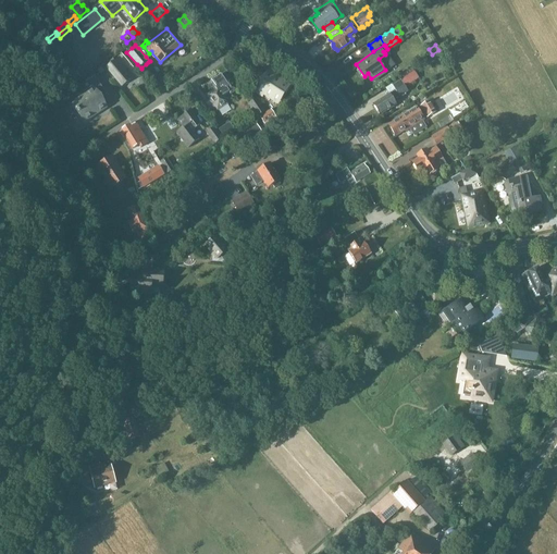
[(388,54),(381,59),(387,68),(394,63),(388,54)]
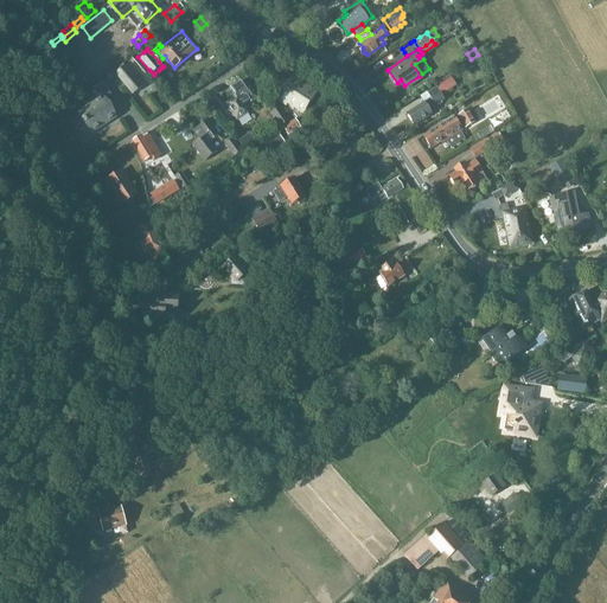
[(125,64),(116,71),(133,90),(141,83),(125,64)]
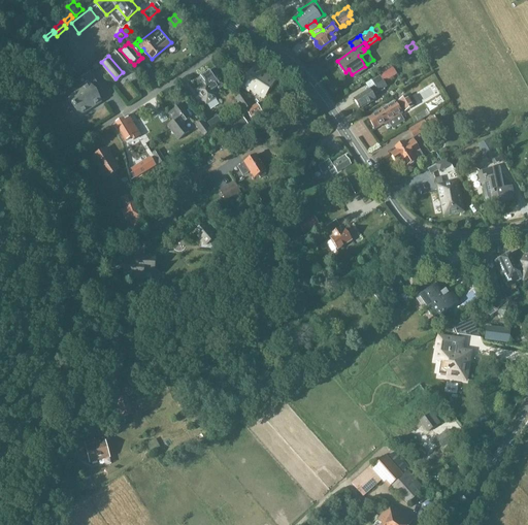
[(252,86),(265,94),(275,77),(255,64),(251,69),(248,68),(244,68),(241,73),(242,76),(245,78),(240,86),(249,90),(250,89),(252,86)]
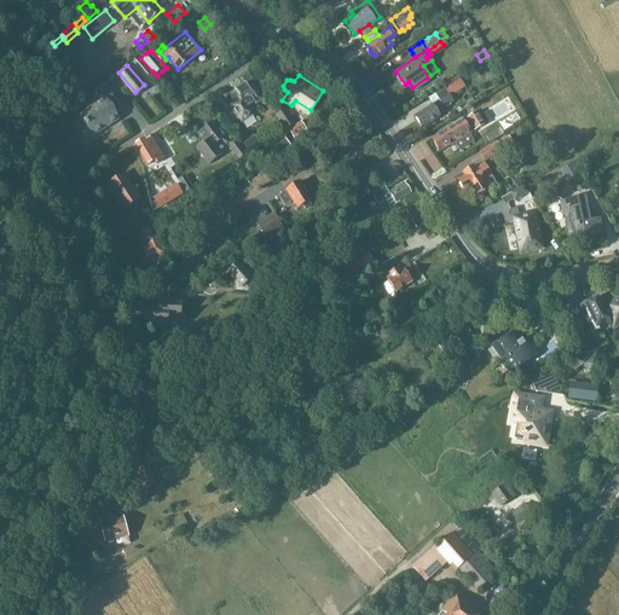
[(432,102),(415,112),(417,116),(422,125),(440,114),(437,109),(444,104),(444,105),(453,99),(451,94),(452,94),(452,92),(464,85),(460,76),(445,85),(445,86),(437,92),(439,97),(432,102)]
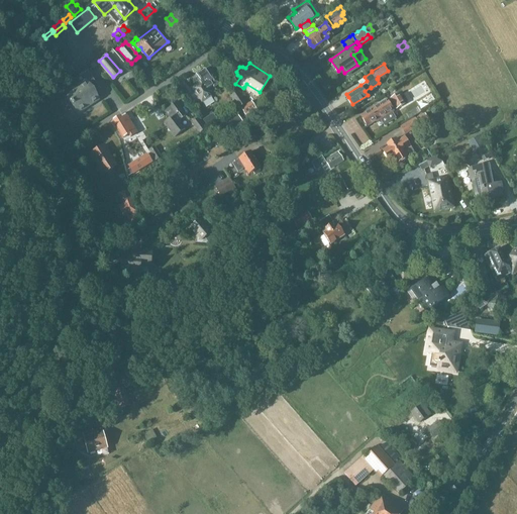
[(199,98),(202,101),(211,95),(207,87),(212,84),(214,86),(220,81),(209,65),(193,76),(197,82),(194,85),(192,86),(195,91),(199,98)]
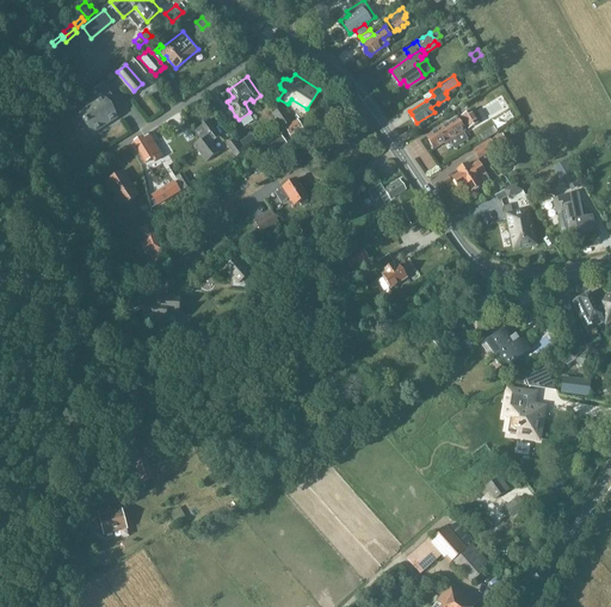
[(103,95),(79,111),(85,118),(84,119),(87,123),(92,131),(117,115),(111,107),(110,104),(109,103),(106,99),(113,94),(107,87),(104,80),(80,97),(85,104),(102,92),(103,95)]
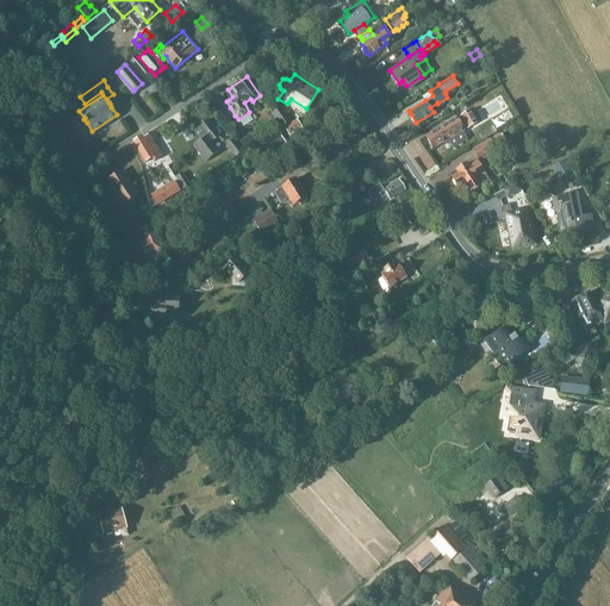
[(332,105),(337,110),(344,102),(330,88),(319,98),(329,107),(332,105)]
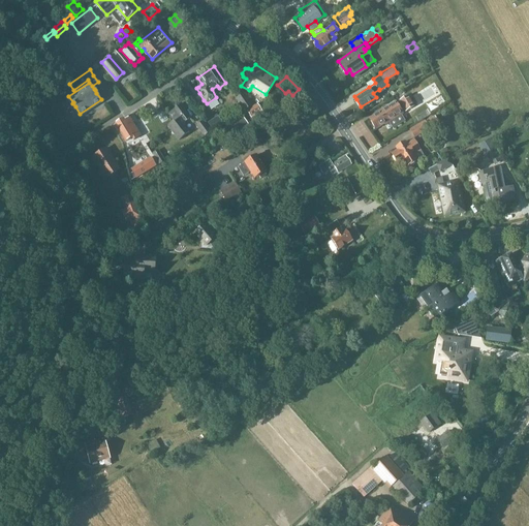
[(263,97),(266,94),(252,86),(250,89),(263,97)]
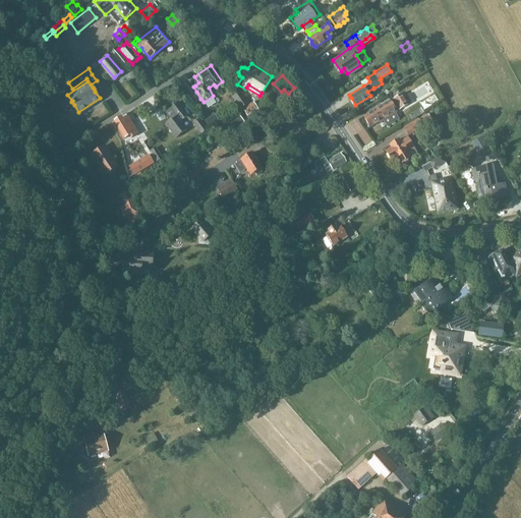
[(232,95),(239,106),(247,101),(240,90),(232,95)]
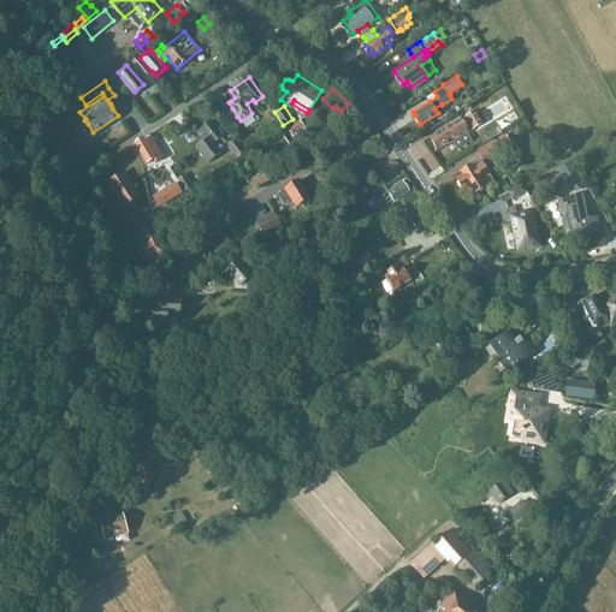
[(237,117),(232,108),(227,111),(232,119),(237,117)]
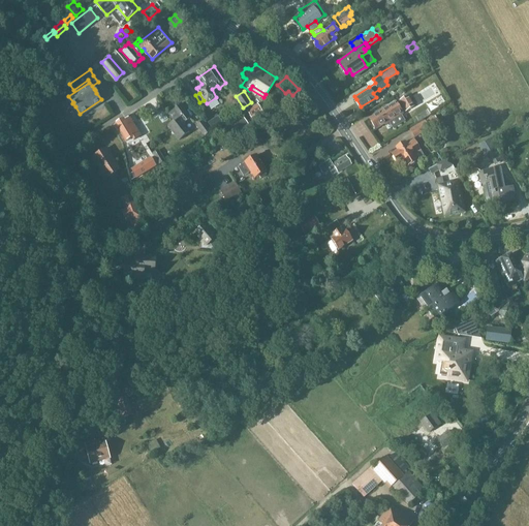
[(383,107),(369,117),(375,127),(382,123),(383,123),(389,120),(401,113),(403,112),(402,111),(405,109),(414,103),(408,93),(400,98),(396,100),(395,99),(387,104),(387,105),(383,107)]
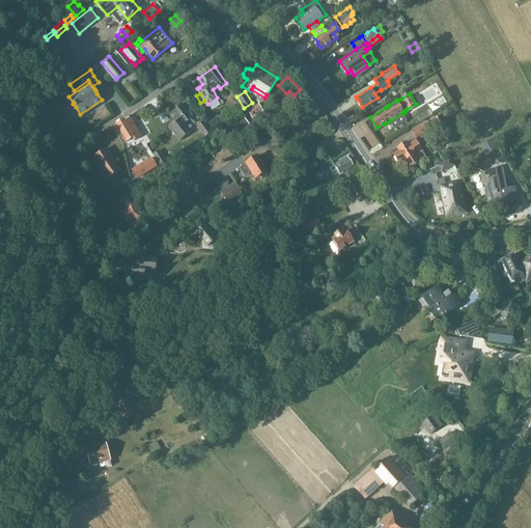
[(254,104),(248,109),(252,116),(262,109),(258,102),(254,104)]
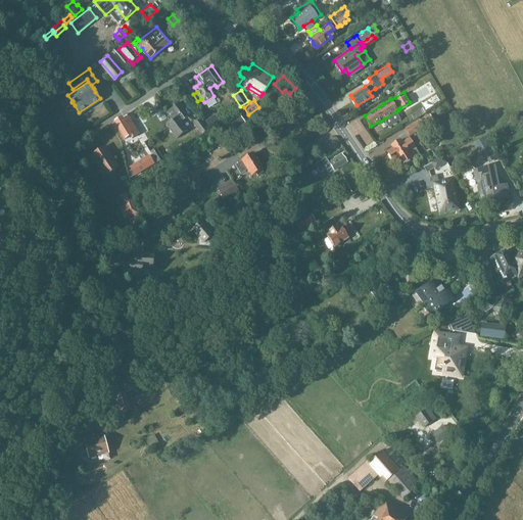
[(168,125),(177,137),(188,128),(182,119),(188,114),(177,101),(165,109),(173,117),(165,123),(168,125)]
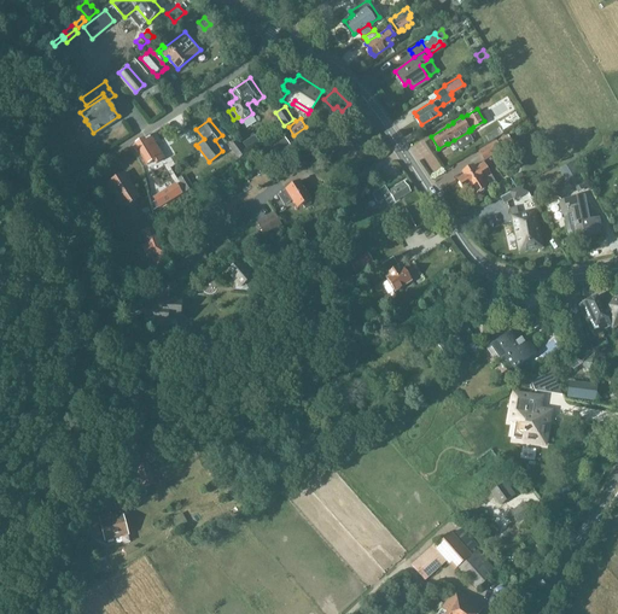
[(499,124),(491,129),(495,135),(503,130),(499,124)]
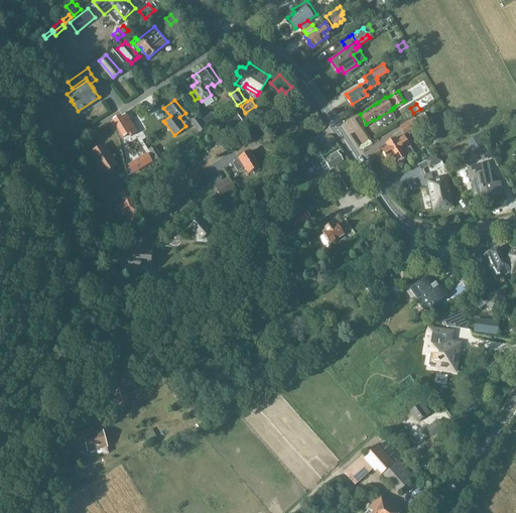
[(255,106),(245,113),(248,117),(258,110),(255,106)]
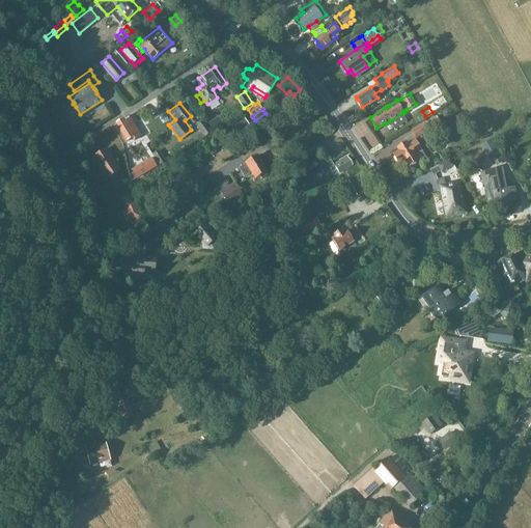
[(425,116),(422,111),(416,115),(419,120),(425,116)]
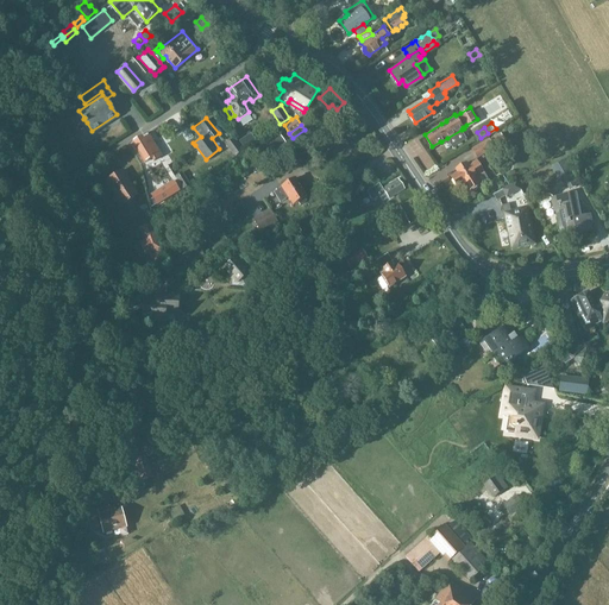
[(462,130),(447,138),(452,145),(466,137),(462,130)]
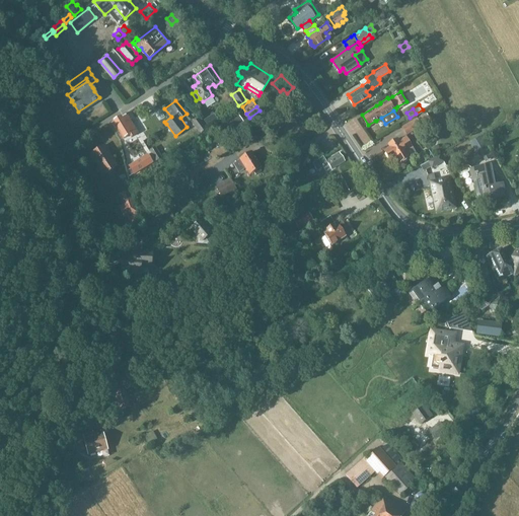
[(209,125),(208,126),(209,128),(219,120),(214,112),(204,119),(209,125)]
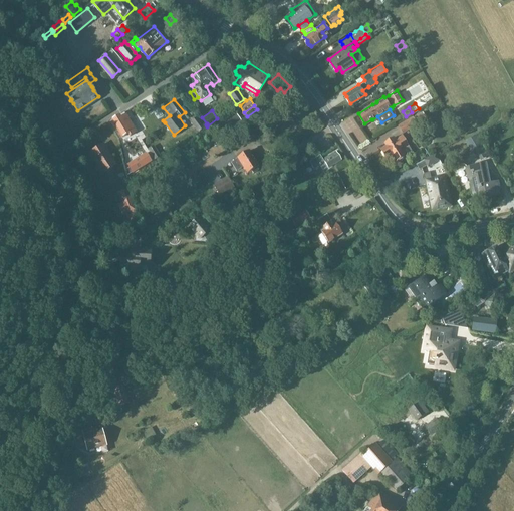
[(427,117),(422,110),(415,115),(419,122),(427,117)]
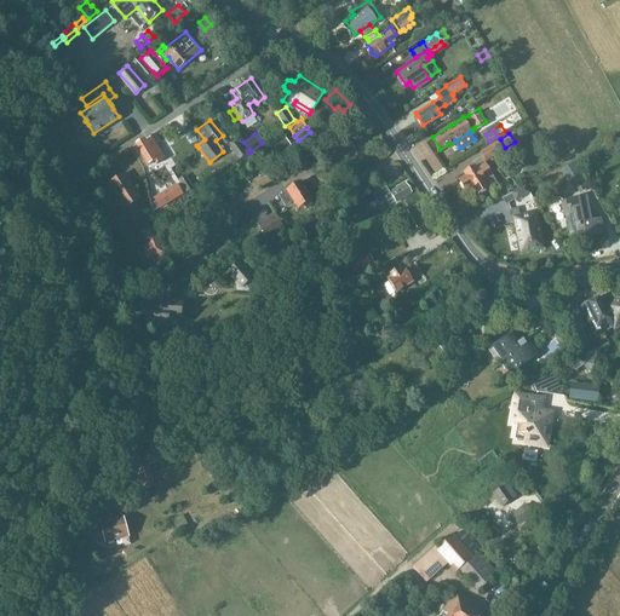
[(156,162),(158,162),(165,157),(162,153),(153,136),(145,140),(144,138),(136,143),(148,162),(154,159),(156,162)]
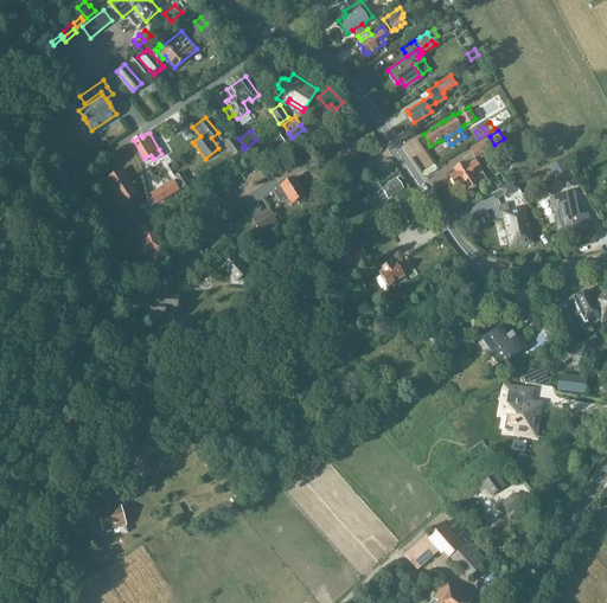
[(283,148),(287,145),(281,135),(276,138),(274,134),(260,143),(269,158),(283,148)]
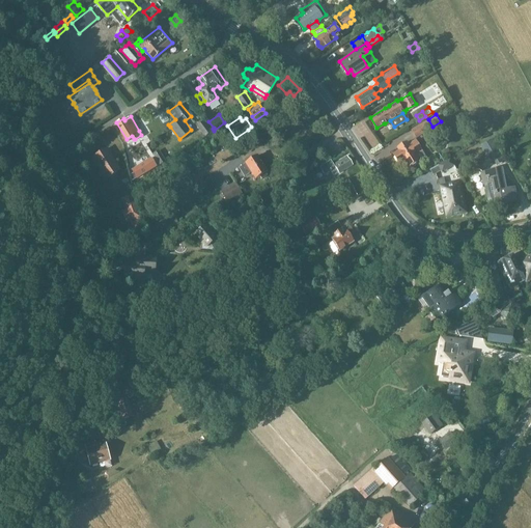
[(214,131),(213,129),(211,130),(203,119),(200,122),(197,124),(204,135),(212,130),(213,131),(214,131)]
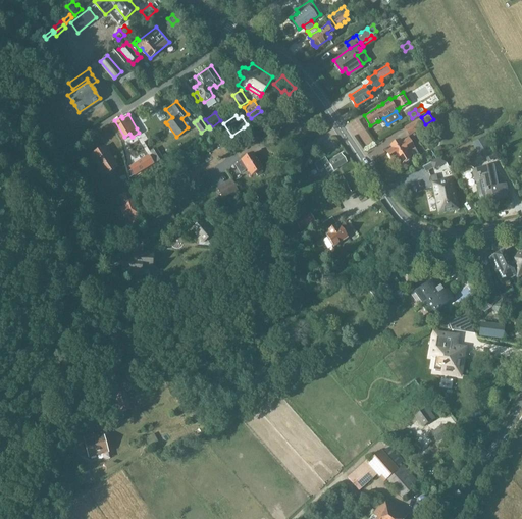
[(406,130),(409,134),(423,125),(419,118),(418,117),(404,125),(406,130)]
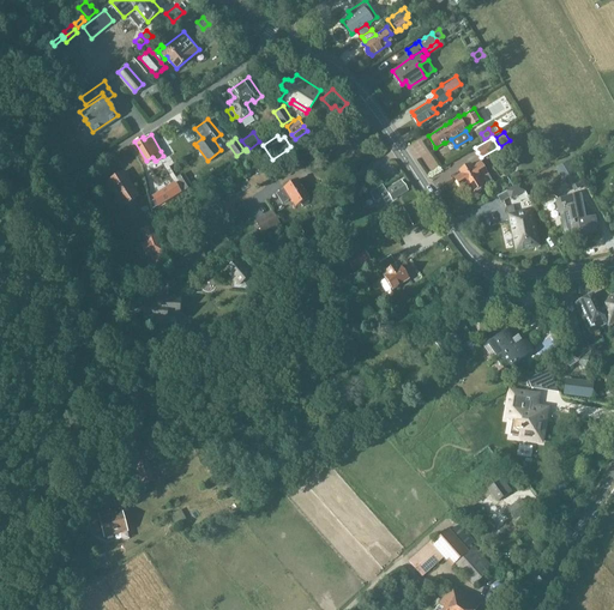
[(576,171),(567,159),(557,165),(565,179),(567,177),(571,174),(576,171)]
